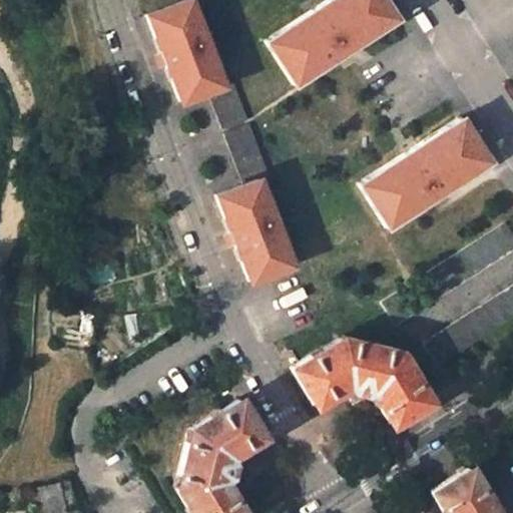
[(181,0),(144,14),(177,102),(203,91),(216,128),(242,118),(228,81),(218,84),(186,0),(181,0)]
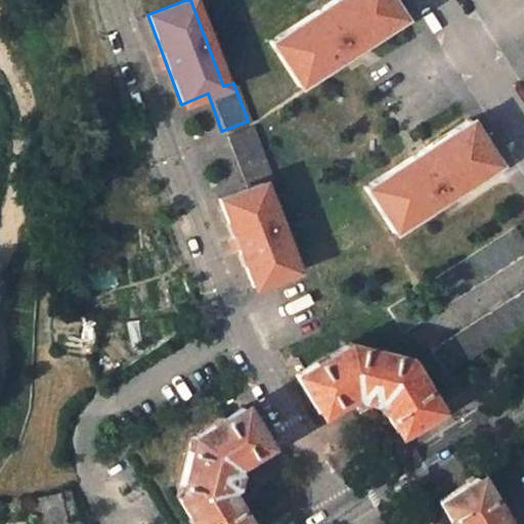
[(333,0),(267,41),(298,86),(402,19),(389,0),(333,0)]
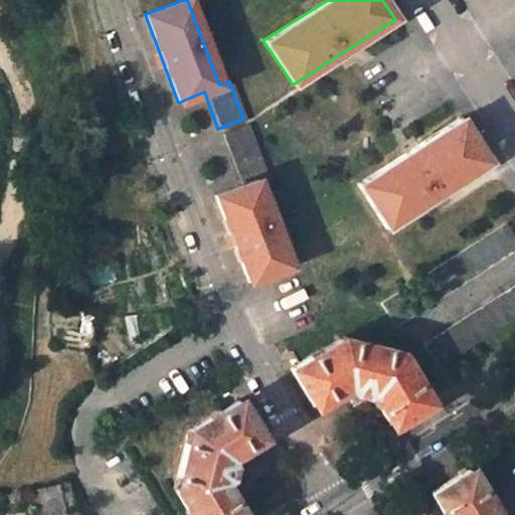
[(355,183),(384,227),(488,161),(459,117),(355,183)]
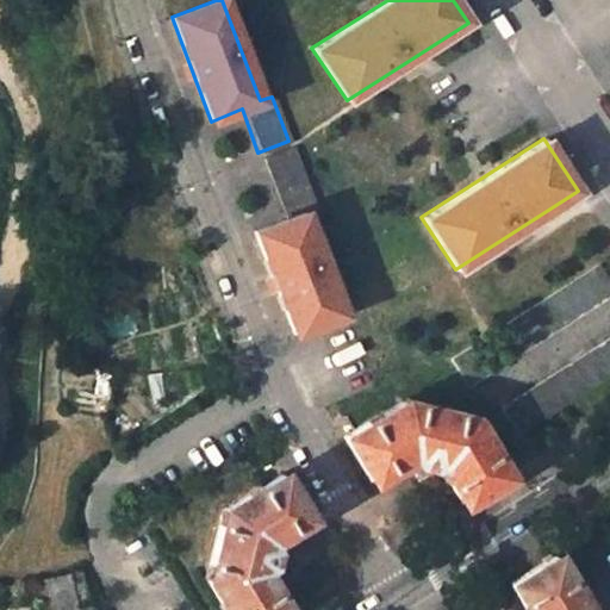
[(260,161),(282,219),(254,231),(293,335),(340,315),(302,212),(313,207),(292,149),(260,161)]
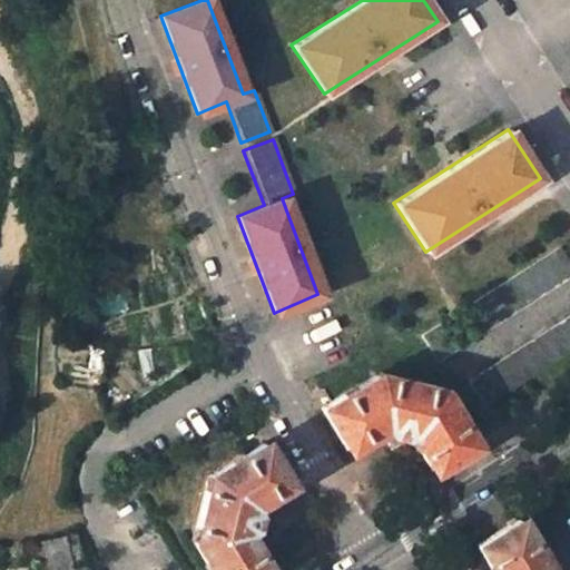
[(459,310),(475,335),(569,273),(569,262),(559,245),(459,310)]
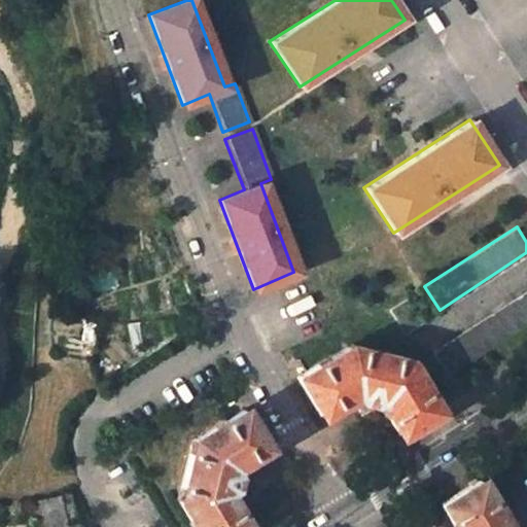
[(526,289),(448,342),(462,364),(526,322),(526,289)]
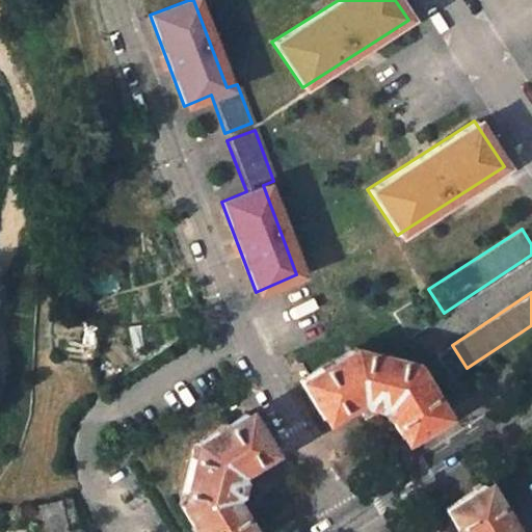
[(393,313),(406,331),(411,336),(432,320),(417,296),(393,313)]
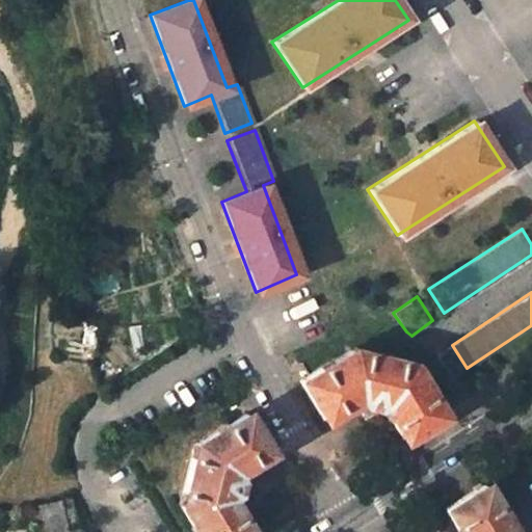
[(298,378),(323,421),(355,399),(383,406),(403,439),(440,417),(406,363),(350,347),(298,378)]
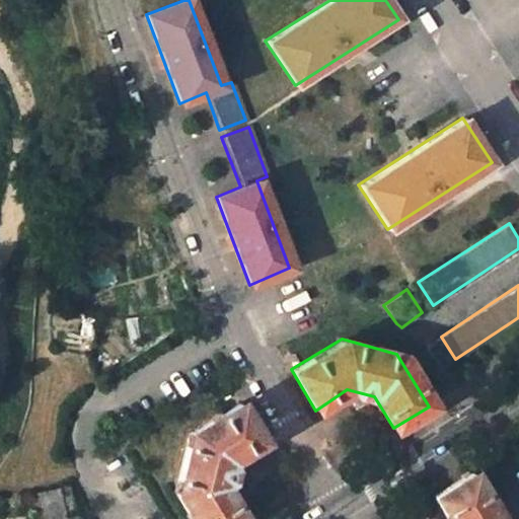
[(186,434),(173,487),(192,518),(241,518),(221,485),(227,462),(261,441),(237,402),(186,434)]
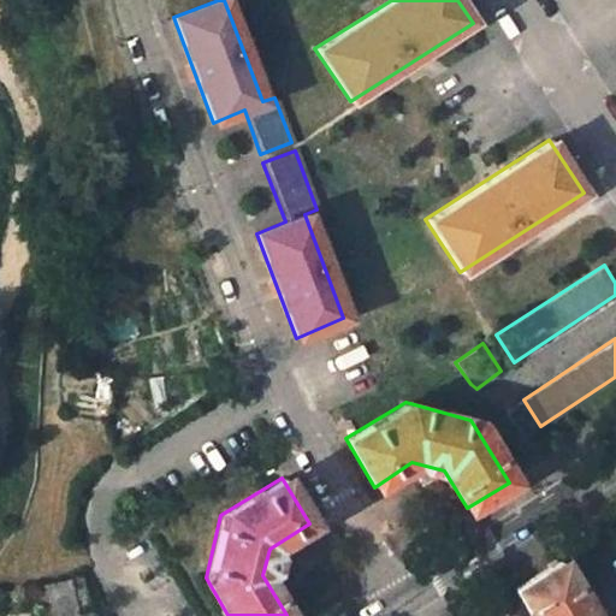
[(514,588),(531,615),(590,615),(558,560),(514,588)]
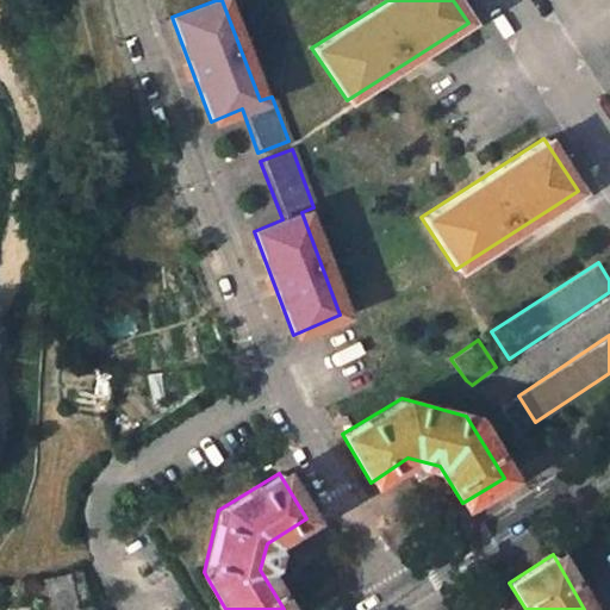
[(19,605),(22,609),(62,609),(87,602),(75,571),(19,605)]
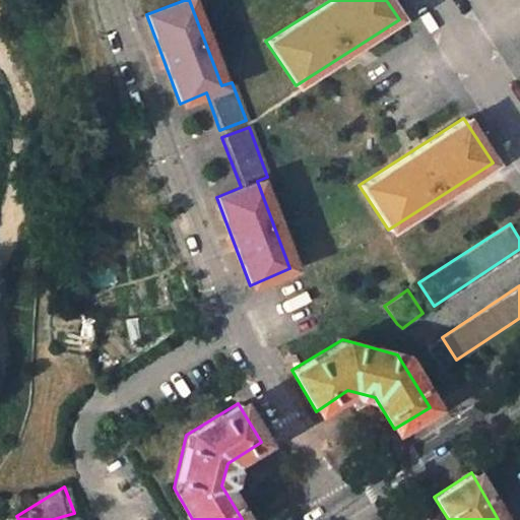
All buildings are outlined.
